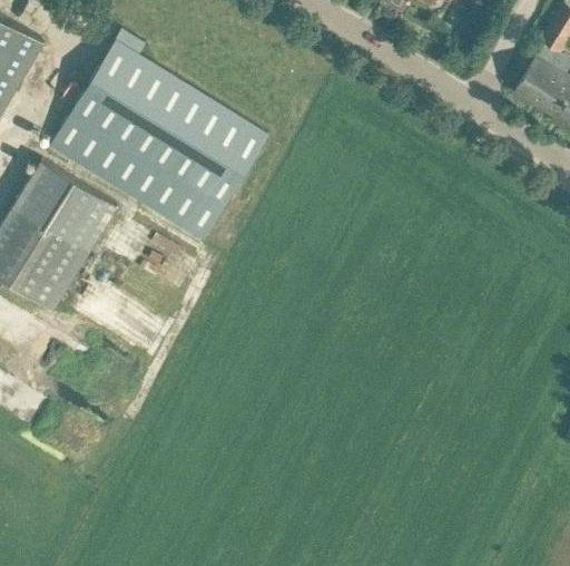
[(542,39),(563,51),(569,40),(569,5),(563,2),(542,39)]
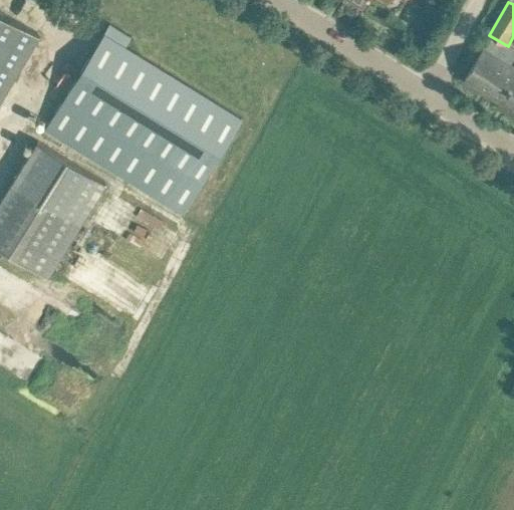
[(0,103),(8,90),(6,89),(38,36),(0,14),(0,103)]
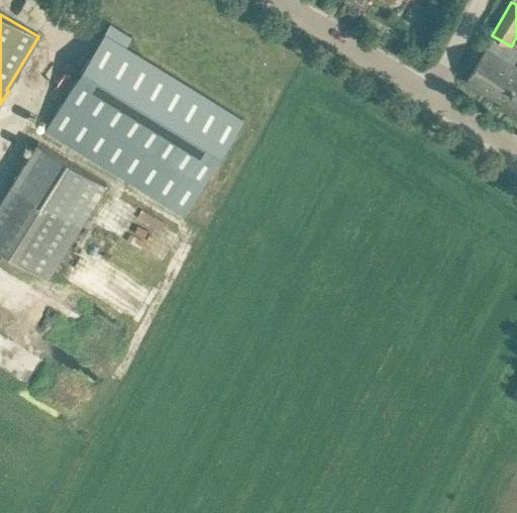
[(185,218),(244,122),(105,36),(45,132),(185,218)]
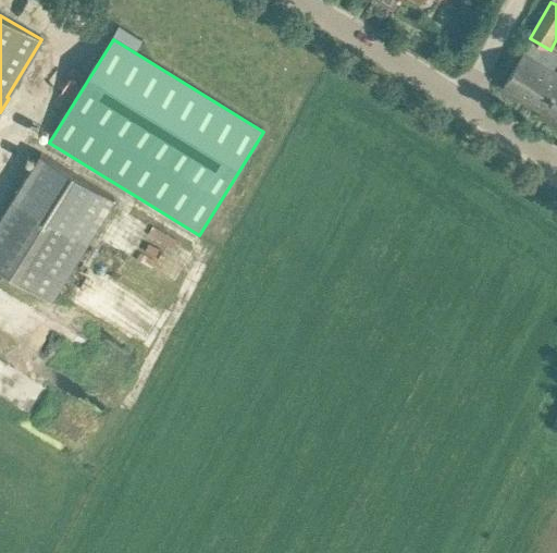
[(556,78),(523,57),(515,72),(503,90),(543,114),(540,119),(556,130),(556,78)]
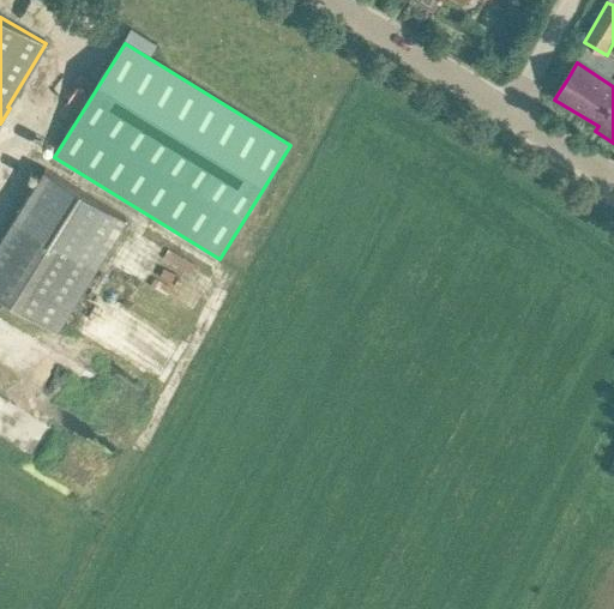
[(46,172),(0,245),(0,297),(58,335),(127,222),(46,172)]
